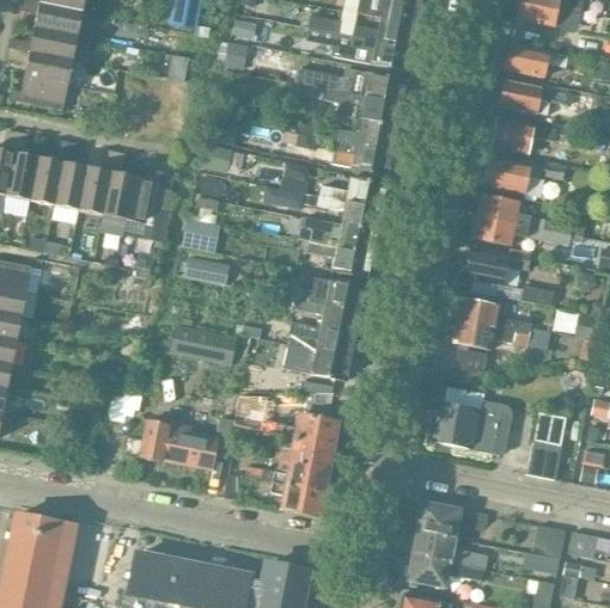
[(83,12),(24,0),(18,0),(17,8),(32,12),(32,8),(38,10),(35,28),(78,36),(83,12)]
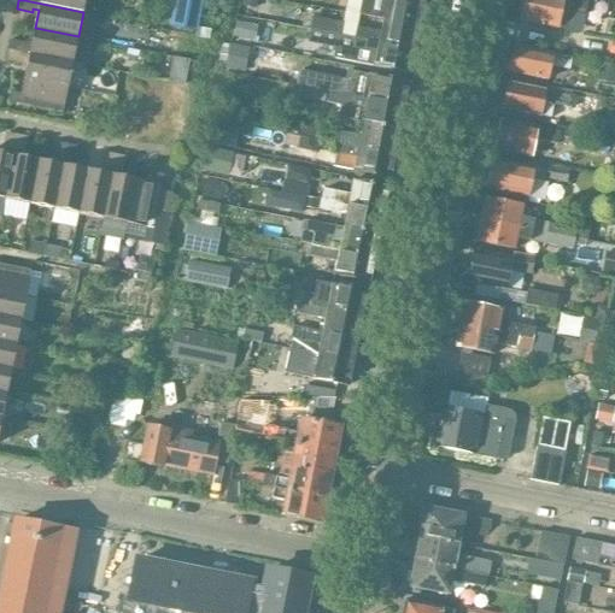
[(24,0),(83,12),(86,0),(24,0)]
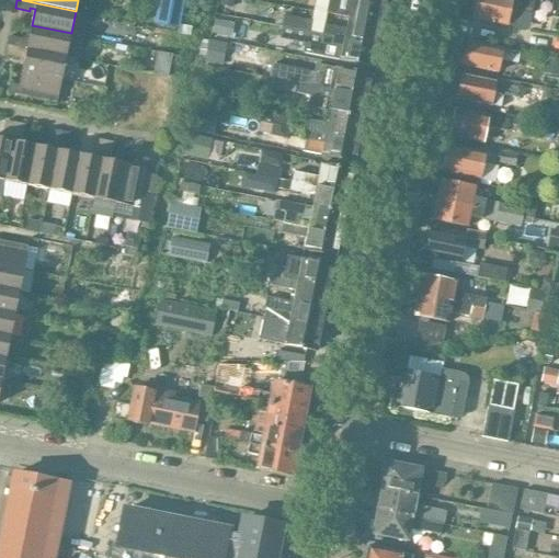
[(160,0),(157,22),(181,26),(185,0),(160,0)]
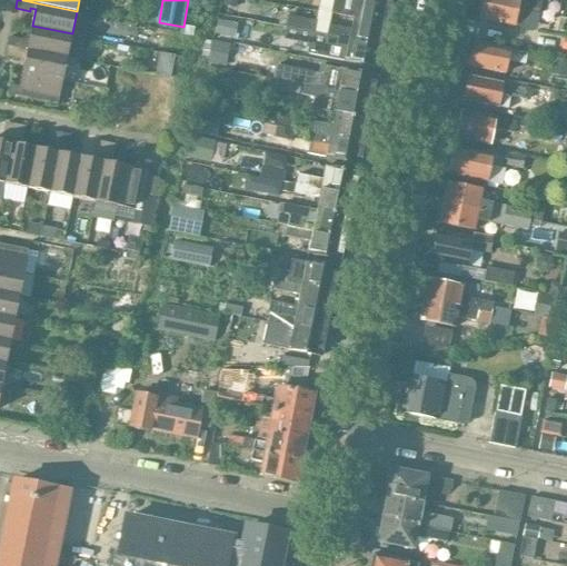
[(387,22),(391,0),(334,0),(331,12),(354,17),(387,22)]
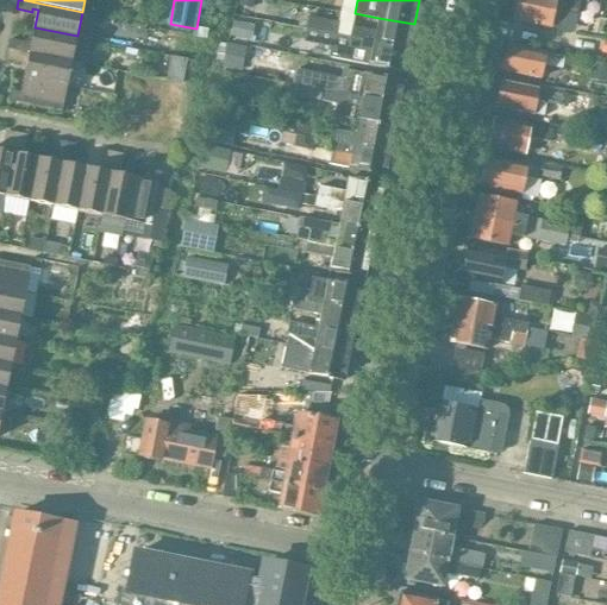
[(517,0),(514,18),(534,23),(534,24),(537,25),(537,23),(551,25),(555,8),(579,13),(581,0),(517,0)]
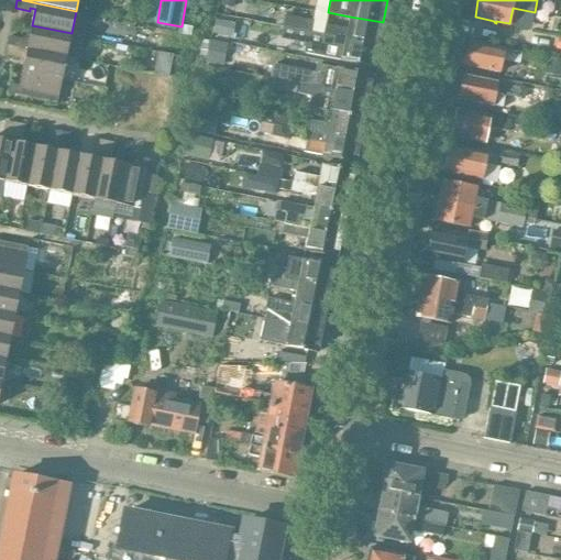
[(311,30),(314,19),(286,13),(284,24),(311,30)]
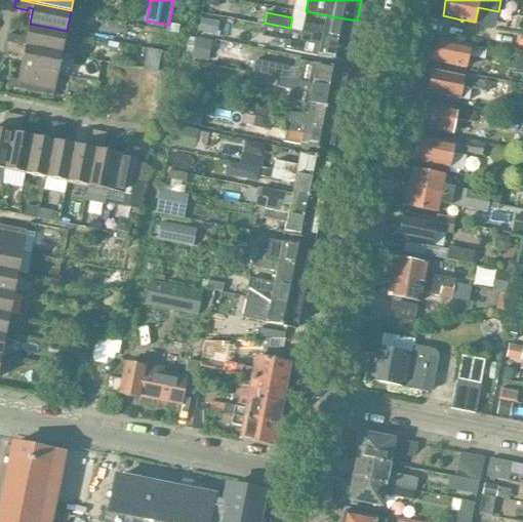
[(304,22),(302,30),(354,40),(357,21),(326,15),(324,25),(304,22)]
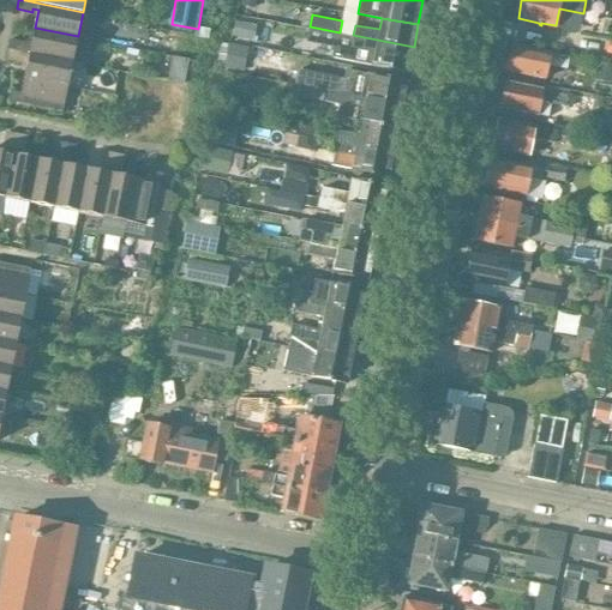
[(337,46),(340,32),(310,26),(307,40),(337,46)]
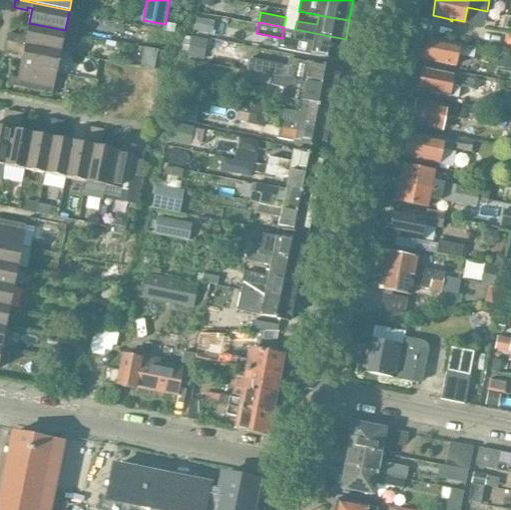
[(65,30),(29,23),(26,38),(21,37),(22,34),(9,31),(7,40),(61,50),(65,30)]
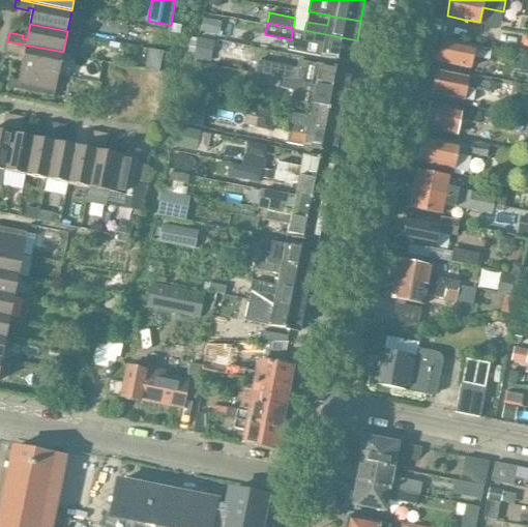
[(289,39),(287,48),(353,61),(357,40),(304,30),(293,28),(291,39),(289,39)]
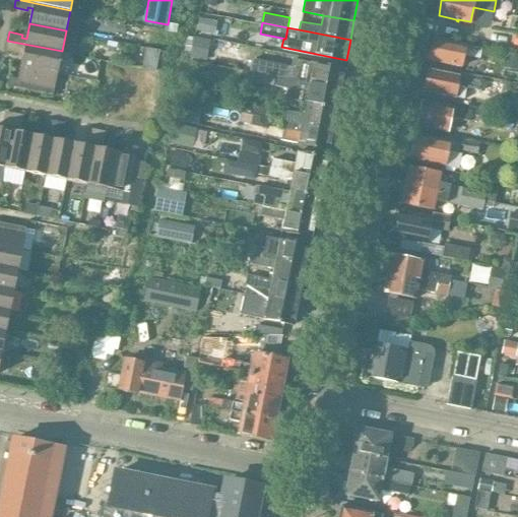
[(193,35),(192,54),(209,56),(211,36),(193,35)]
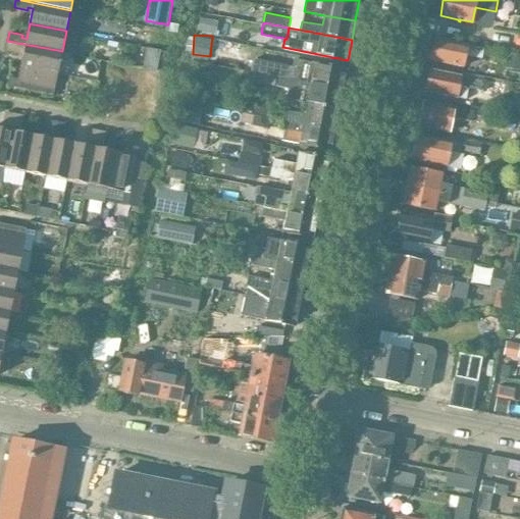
[(484,47),(436,38),(432,59),(464,65),(466,54),(482,57),(484,47)]
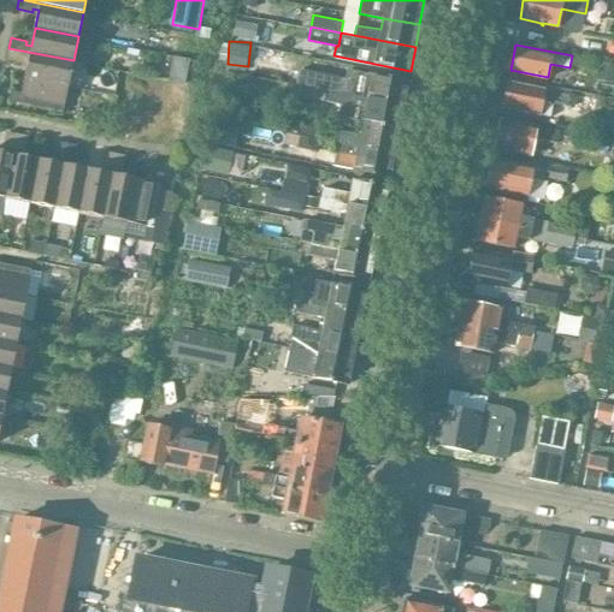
[(74,60),(9,48),(7,58),(22,61),(23,58),(29,59),(25,77),(69,85),(74,60)]
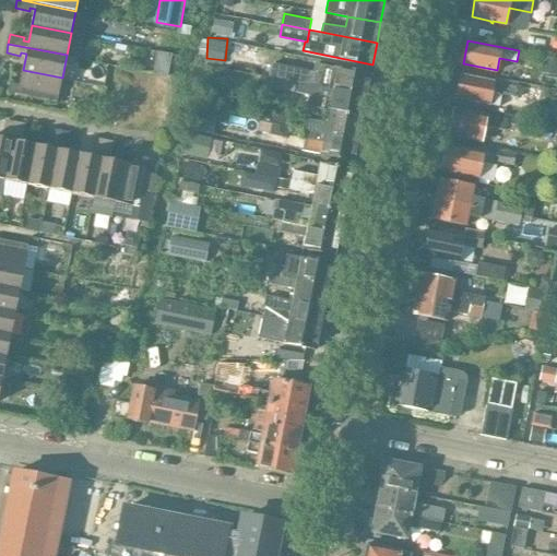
[(542,52),(520,49),(518,57),(540,61),(542,52)]
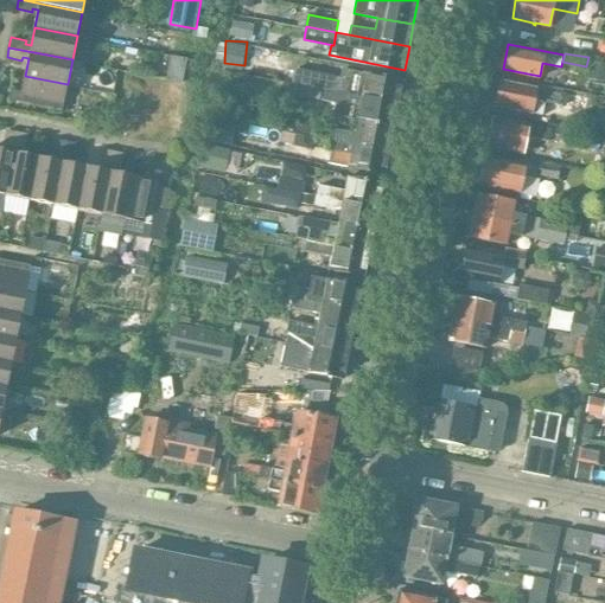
[(588,74),(604,76),(604,59),(591,57),(588,74)]
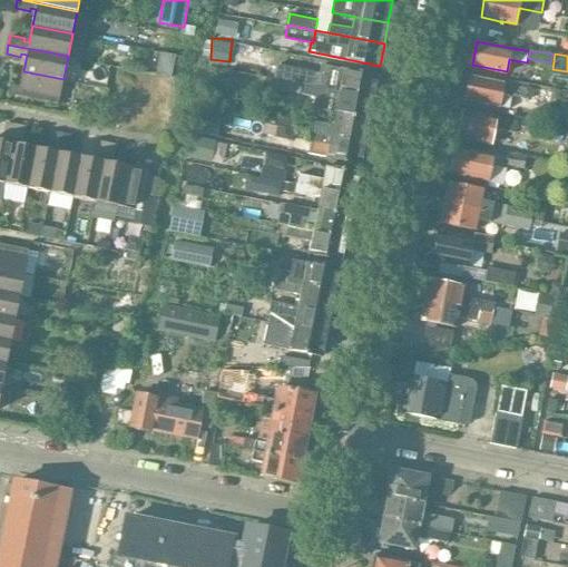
[(520,69),(520,68),(520,66),(520,65),(519,64),(518,62),(516,62),(515,61),(512,62),(511,62),(510,64),(509,65),(509,66),(509,68),(509,69),(510,70),(510,71),(511,72),(512,74),(515,74),(516,74),(518,72),(519,71),(520,70),(520,69)]
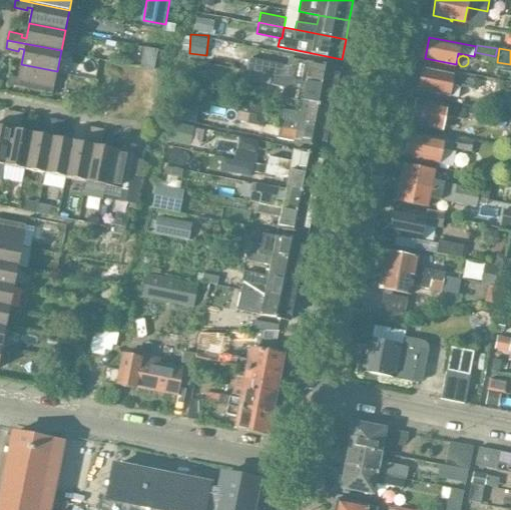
[(248,59),(246,70),(251,71),(272,75),(274,75),(285,77),(286,77),(336,87),(340,67),(310,61),(290,57),(289,66),(248,59)]
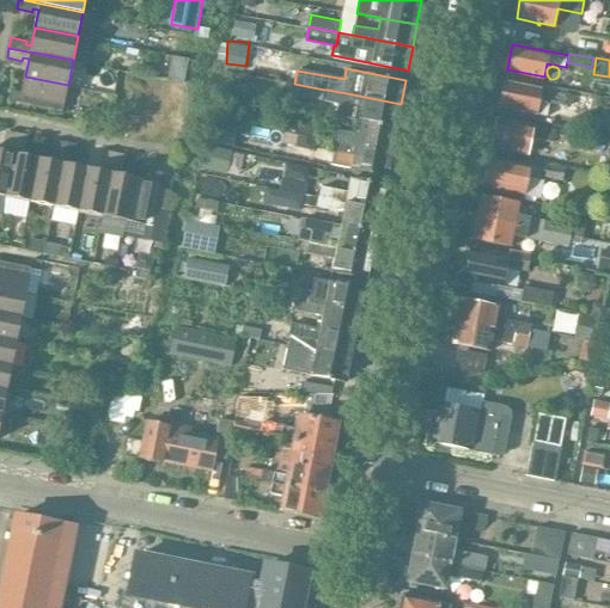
[(68,85),(25,77),(23,91),(12,88),(10,99),(63,110),(68,85)]
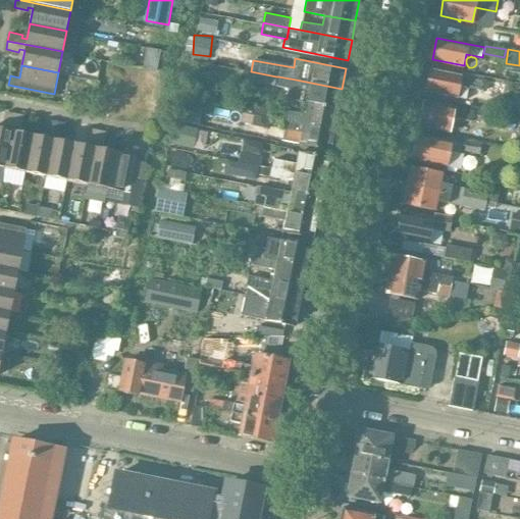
[(503,99),(507,82),(485,78),(485,80),(430,69),(426,90),(466,98),(468,87),(483,90),(482,95),(503,99)]
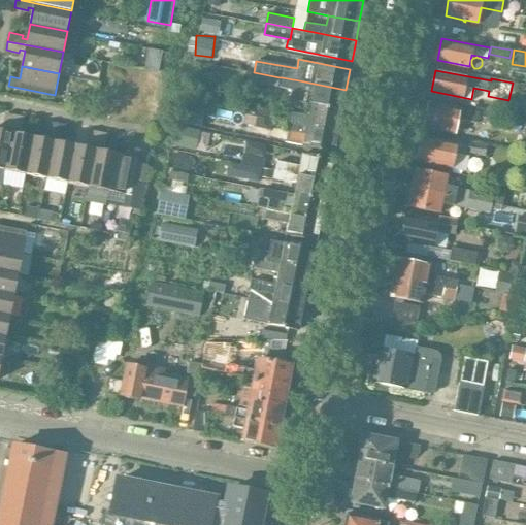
[(259,73),(258,81),(277,86),(280,77),(259,73)]
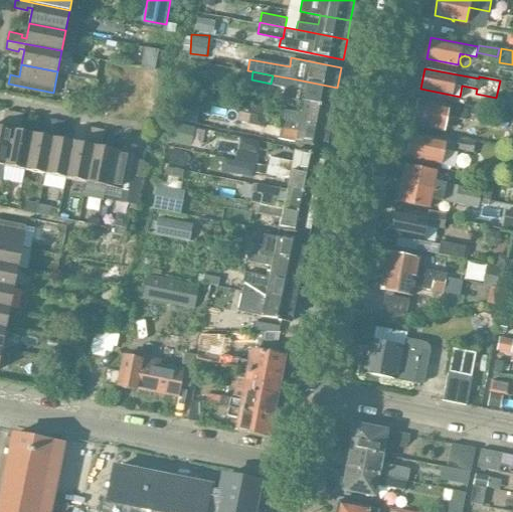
[(275,75),(273,83),(286,87),(284,98),(304,102),(333,108),(337,88),(287,77),(286,77),(275,75)]
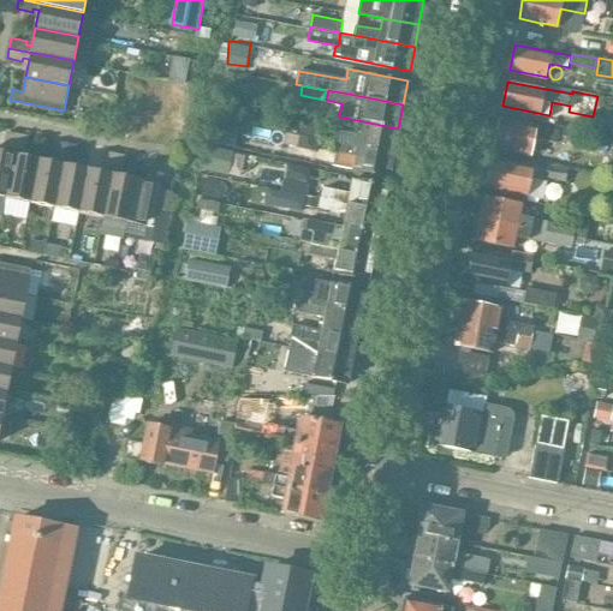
[(222,115),(220,127),(240,132),(243,121),(222,115)]
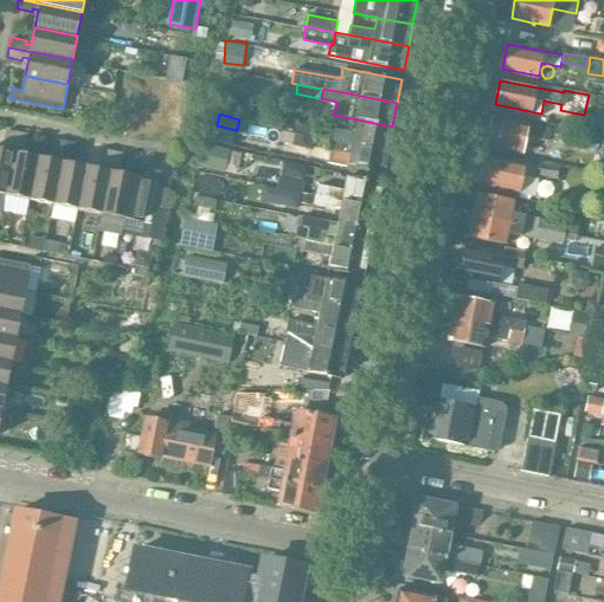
[(528,123),(493,116),(487,144),(522,151),(526,135),(550,140),(551,133),(570,136),(572,127),(529,118),(528,123)]
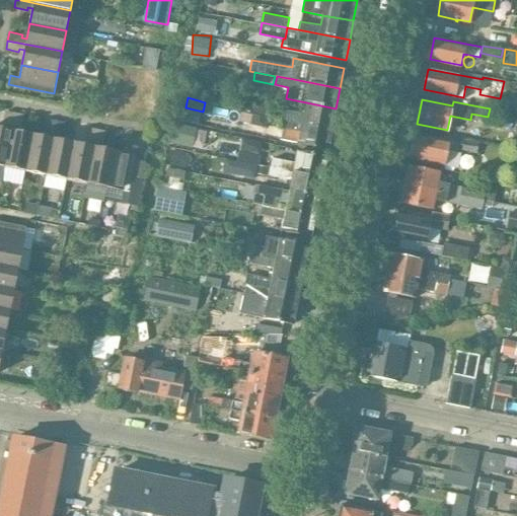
[(268,116),(270,107),(234,100),(232,108),(253,113),(268,116)]
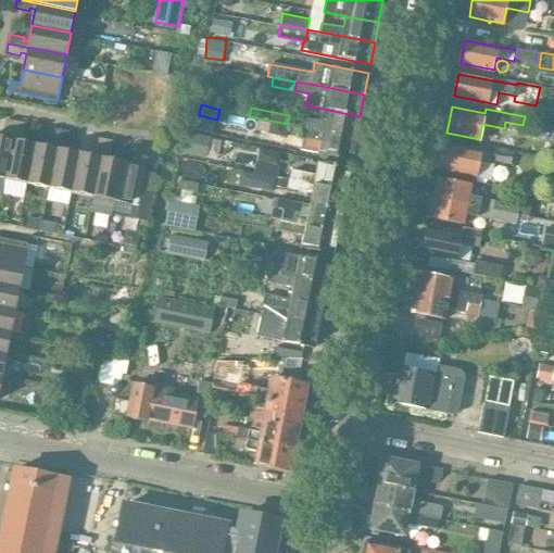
[(360,116),(328,110),(325,121),(303,116),(302,126),(356,137),(360,116)]
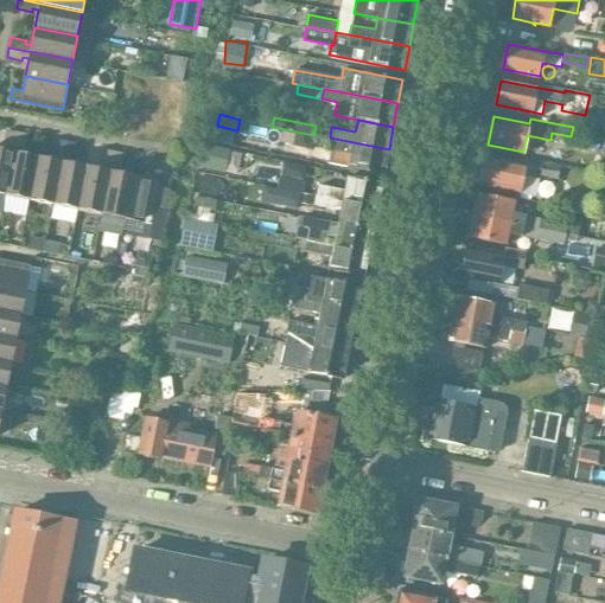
[(7,149),(0,148),(0,192),(6,194),(18,130),(8,128),(5,143),(8,145),(7,149)]
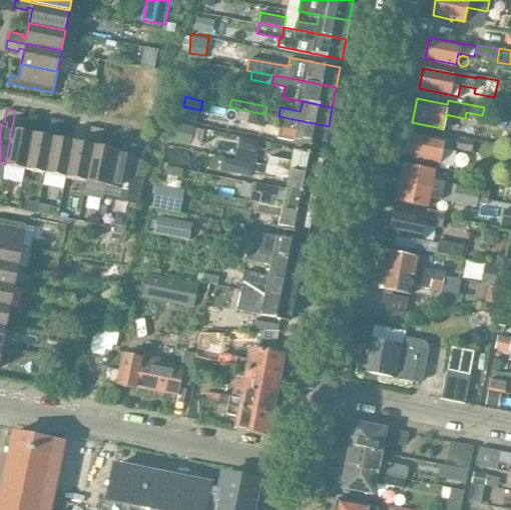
[(32,132),(17,129),(18,124),(21,124),(24,112),(15,110),(5,164),(25,168),(32,132)]
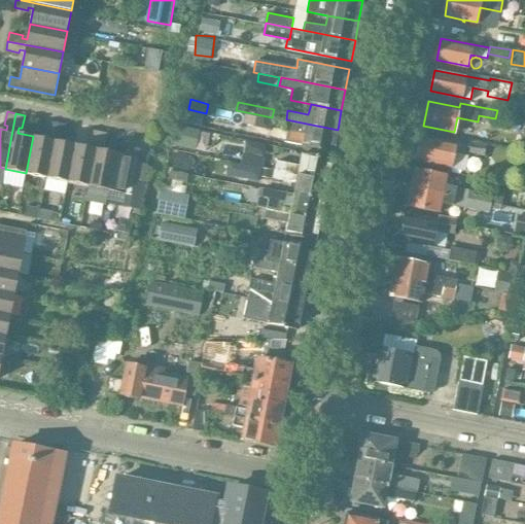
[(270,129),(272,117),(257,114),(255,126),(270,129)]
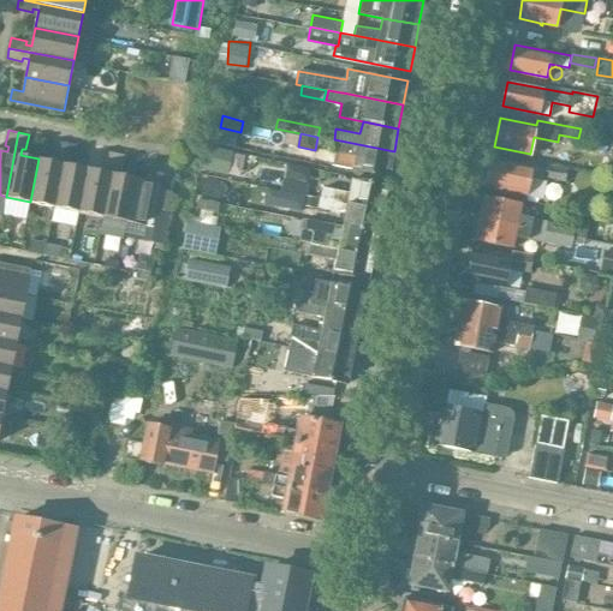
[(57,162),(39,159),(30,202),(55,207),(67,142),(58,139),(54,155),(58,156),(57,162)]
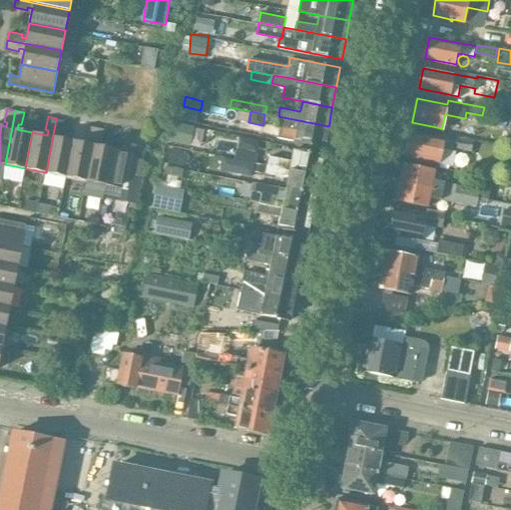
[(329,126),(279,116),(277,124),(297,128),(295,140),(325,146),(329,126)]
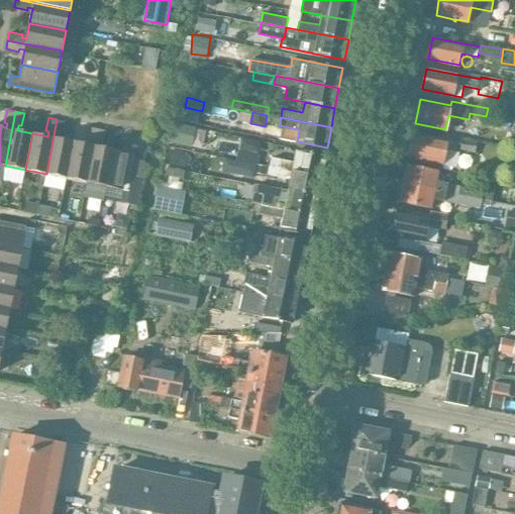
[(74,141),(64,139),(60,138),(61,133),(63,134),(66,121),(57,119),(46,174),(67,178),(74,141)]
